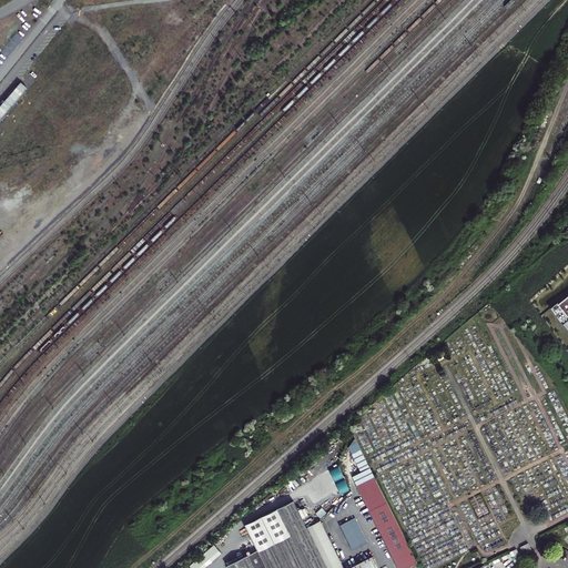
[(567,293),(548,308),(561,325),(567,320),(567,293)]
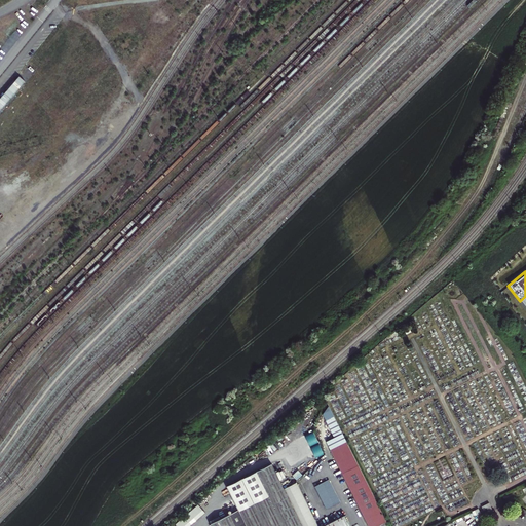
[(358,463),(339,426),(327,404),(321,411),(332,435),(324,439),(369,525),(372,525),(386,520),(358,463)]
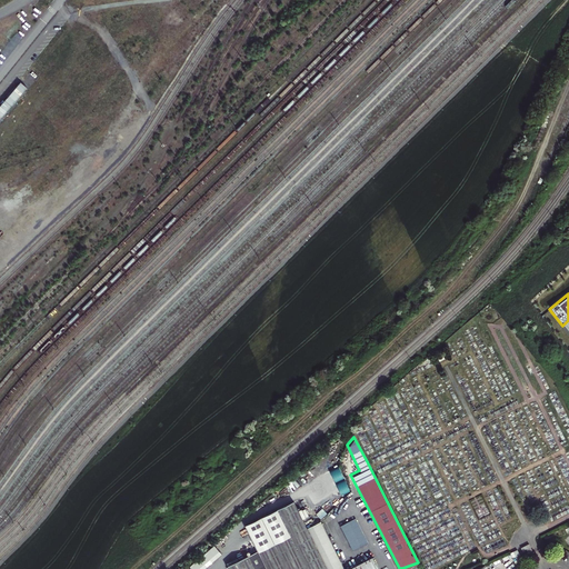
[(326,568),(306,527),(292,500),(242,526),(256,551),(225,567),(225,568),(326,568)]
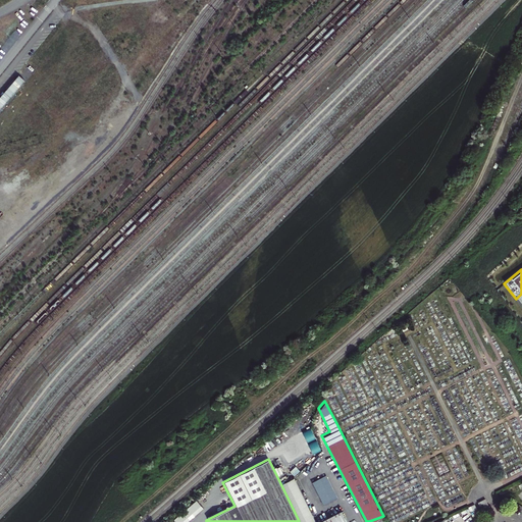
[(326,475),(312,481),(323,505),(337,498),(326,475)]
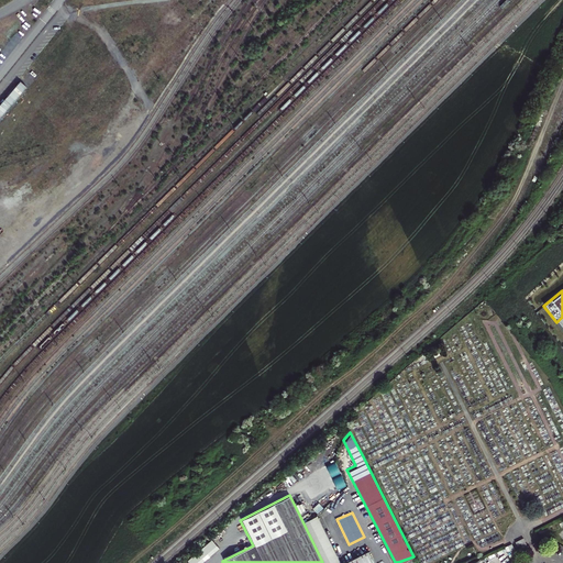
[(374,562),(368,551),(342,562),(337,562),(313,516),(302,521),(322,562),(374,562)]
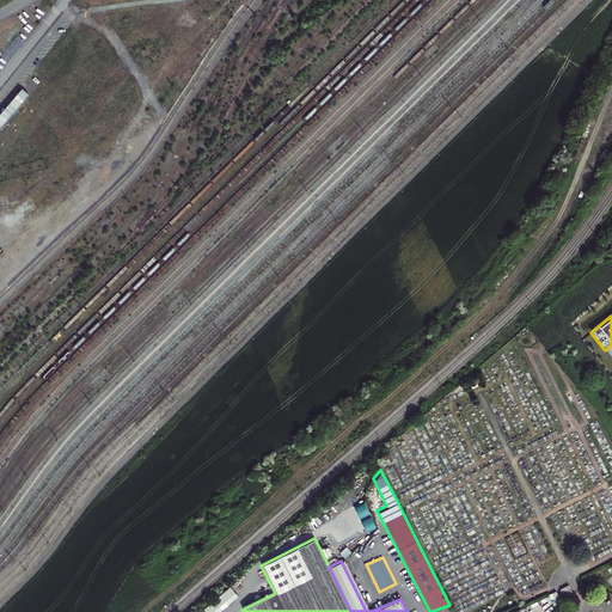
[(232,586),(207,610),(209,611),(221,611),(240,594),(232,586)]
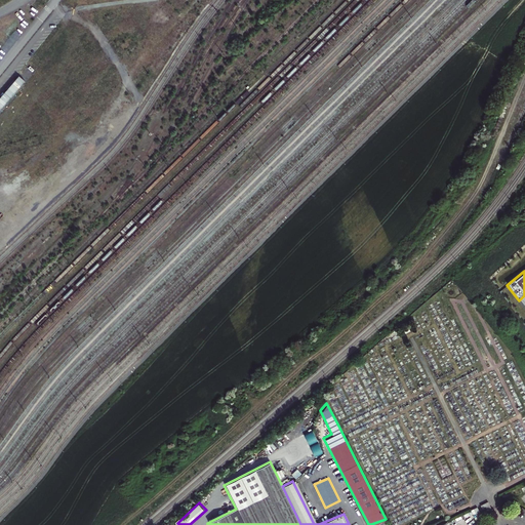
All buildings are outlined.
